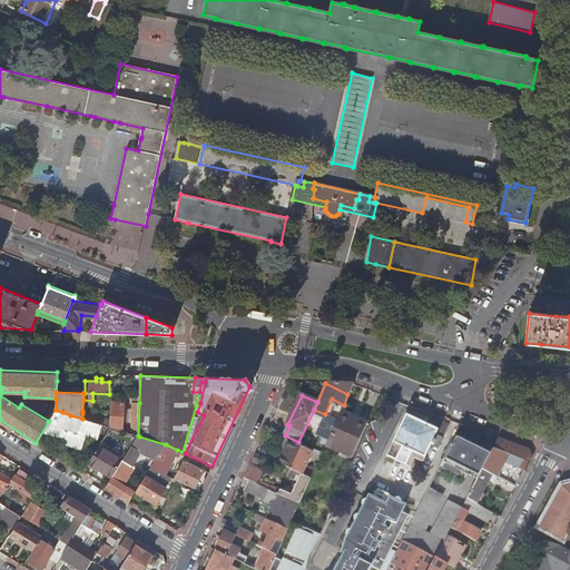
[(111,419),(110,428),(124,431),(124,403),(111,402),(111,419)]
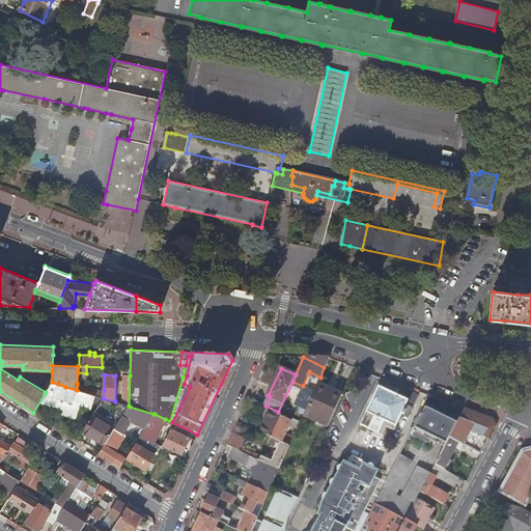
[(46,392),(45,393),(52,397),(58,384),(52,382),(46,392)]
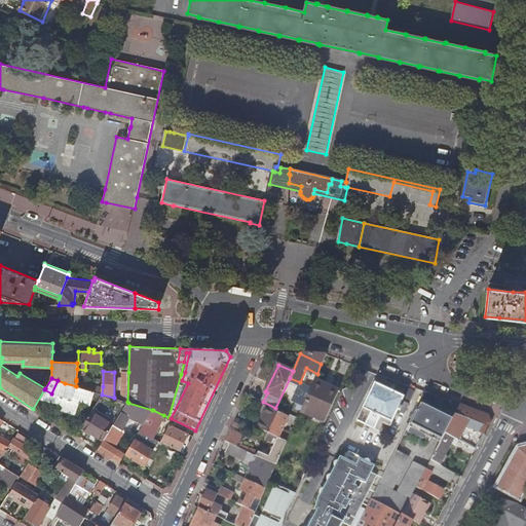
[(76,386),(102,395),(103,386),(76,379),(76,381),(76,386)]
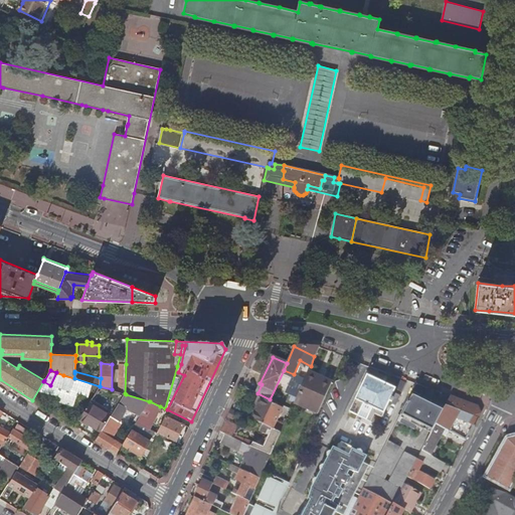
[(332,382),(309,371),(306,378),(301,388),(297,396),(295,403),(318,413),(332,382)]
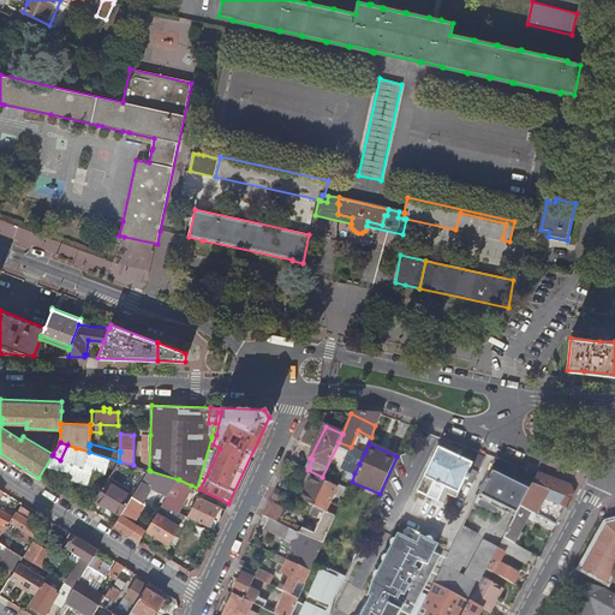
[(352,446),(351,447),(351,448),(348,447),(340,467),(354,473),(359,464),(365,452),(352,446)]
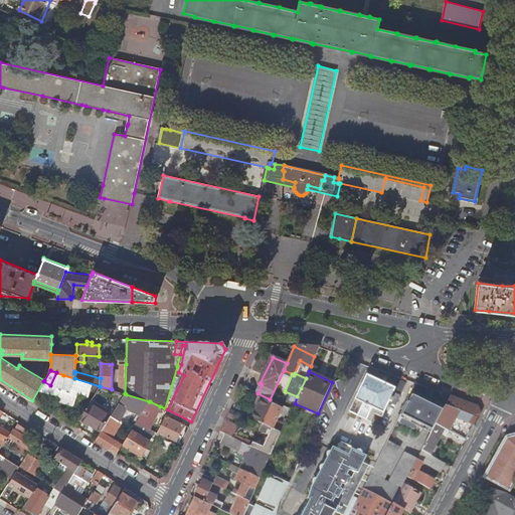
[(91,388),(98,390),(100,386),(74,378),(63,375),(61,382),(68,385),(68,387),(76,390),(79,391),(89,394),(91,388)]
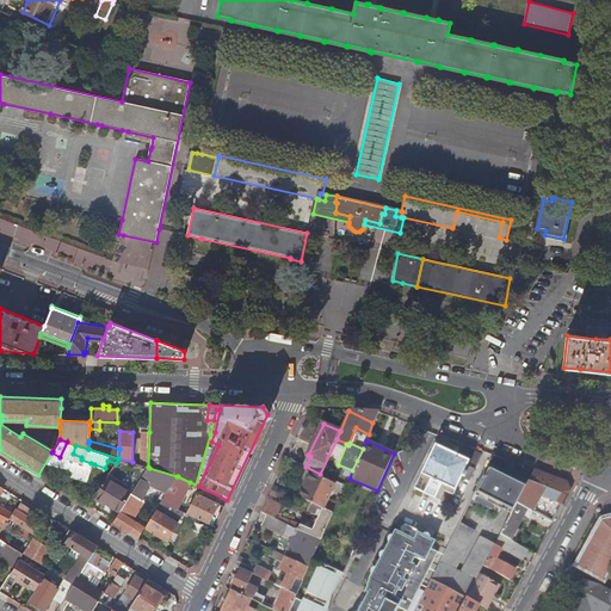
[(442,449),(431,454),(414,488),(436,499),(440,488),(445,491),(454,495),(469,462),(442,449)]
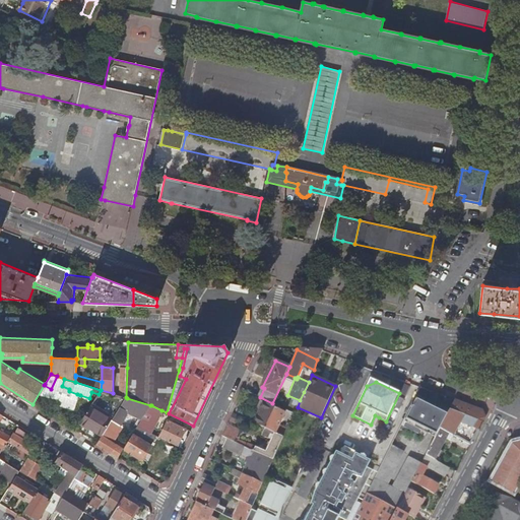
[(404,385),(399,394),(405,396),(410,387),(404,385)]
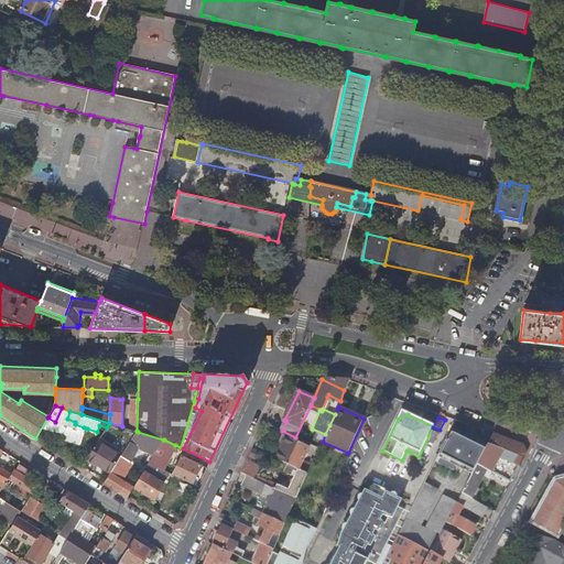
[(107,427),(87,458),(110,473),(123,452),(129,442),(137,431),(131,430),(122,426),(109,423),(107,427)]
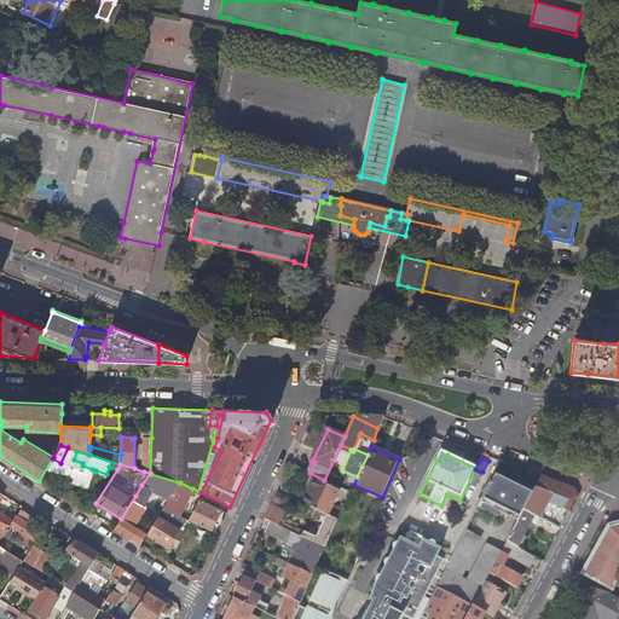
[(179,482),(151,474),(149,478),(174,491),(179,482)]
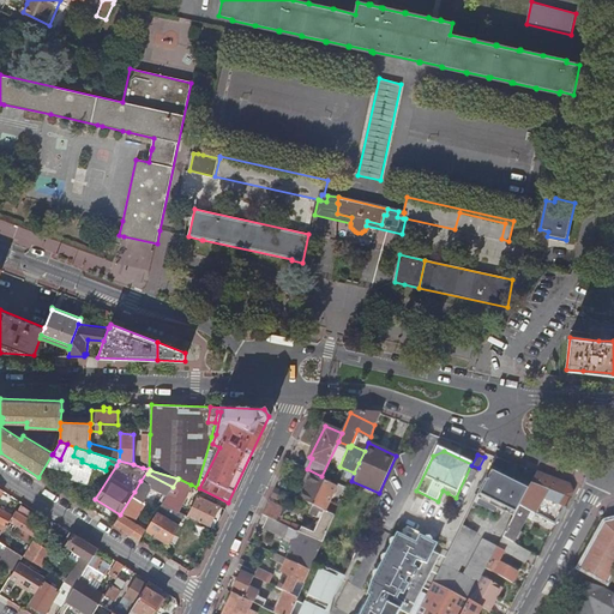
[(480,495),(477,494),(474,503),(494,512),(498,505),(516,512),(519,506),(528,489),(492,473),(480,495)]
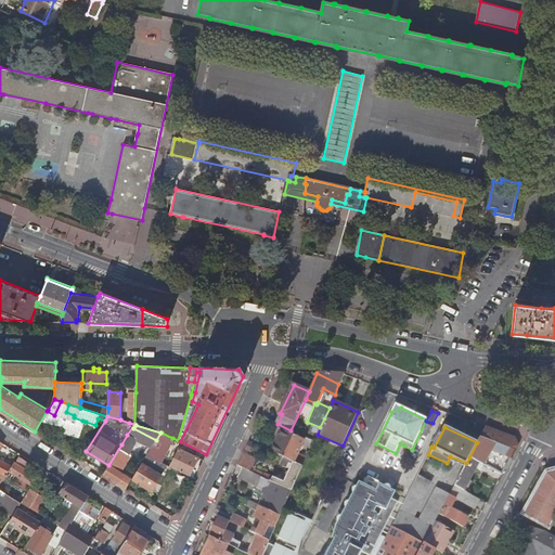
[(515,438),(485,427),(477,442),(469,457),(485,465),(502,475),(517,447),(515,438)]
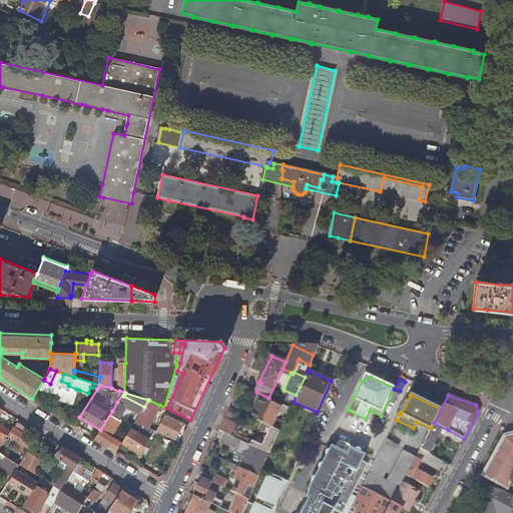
[(144,407),(123,396),(120,403),(140,413),(144,407)]
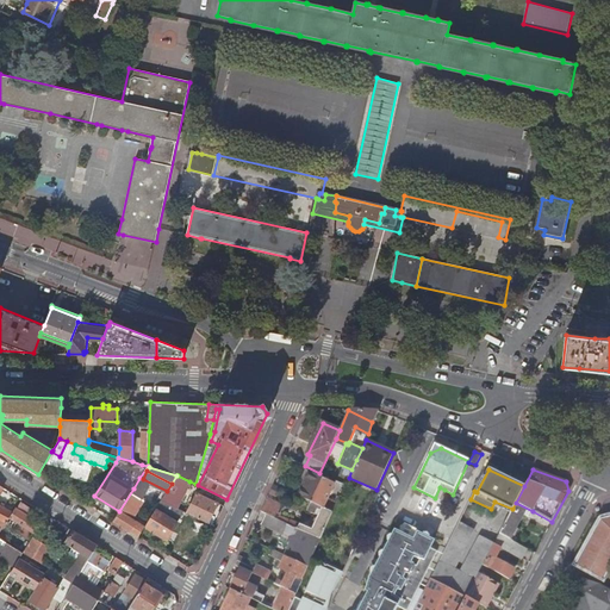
[(305,487),(312,473),(309,472),(303,485),(305,487)]
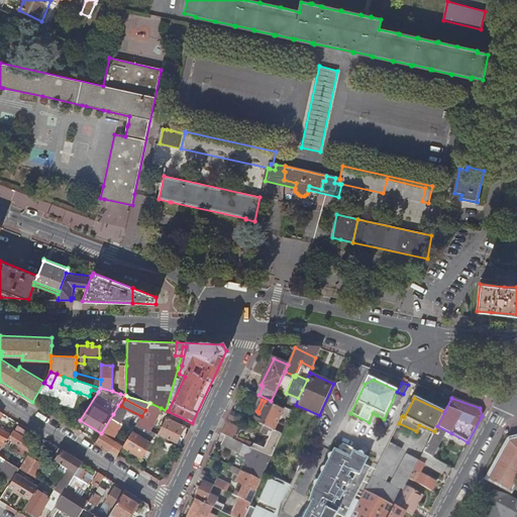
[(263,425),(274,430),(284,410),(265,401),(259,413),(256,411),(251,420),(263,425)]
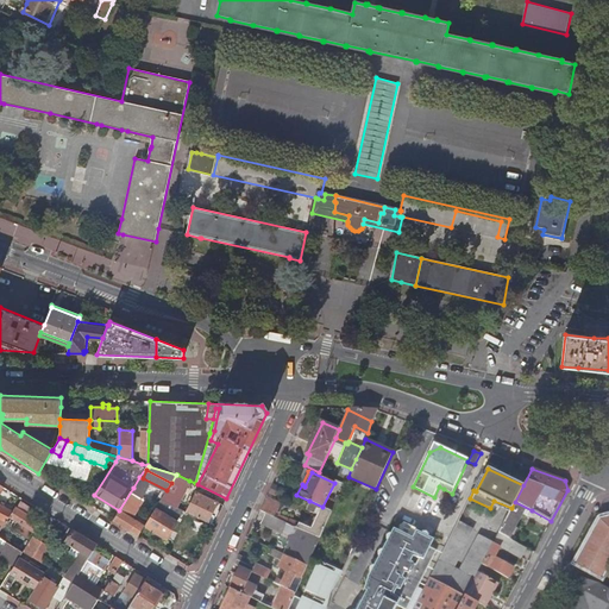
[(161,500),(176,508),(189,481),(177,475),(176,475),(171,483),(167,490),(161,500)]
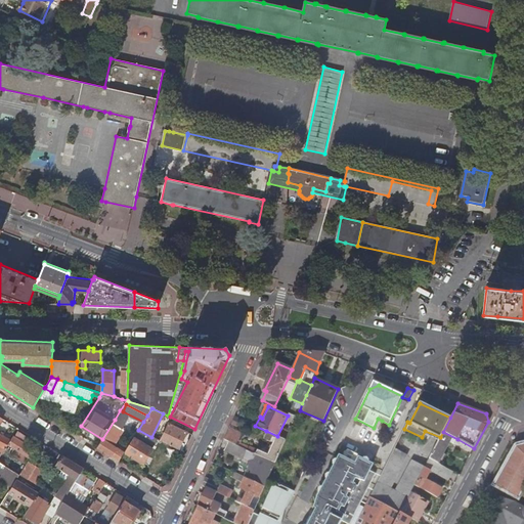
[(102,439),(97,447),(120,461),(125,452),(126,450),(117,445),(116,445),(120,439),(119,439),(126,429),(124,427),(130,417),(120,410),(115,420),(102,439)]
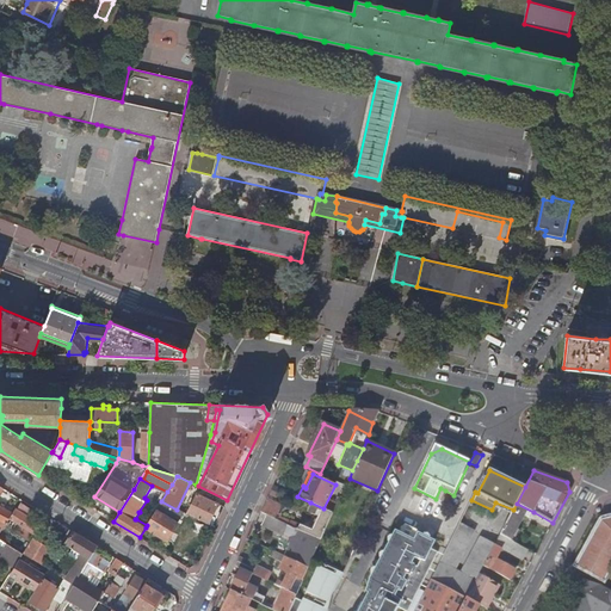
[(298,530),(321,541),(333,513),(323,508),(310,503),(307,511),(315,514),(318,511),(321,512),(312,532),(279,517),(284,507),(275,503),(282,488),(275,486),(261,512),(284,523),(298,530)]
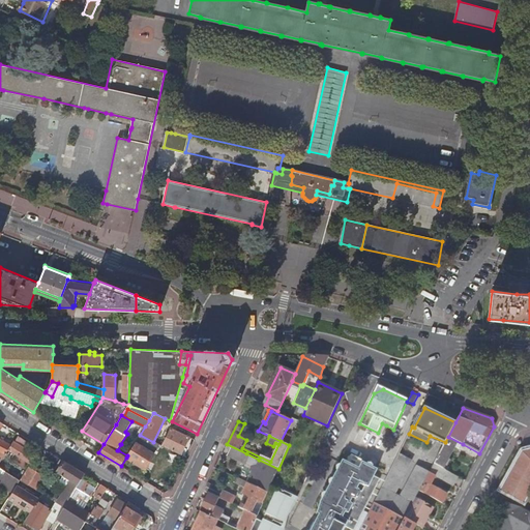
[(382,435),(386,425),(382,423),(378,433),(382,435)]
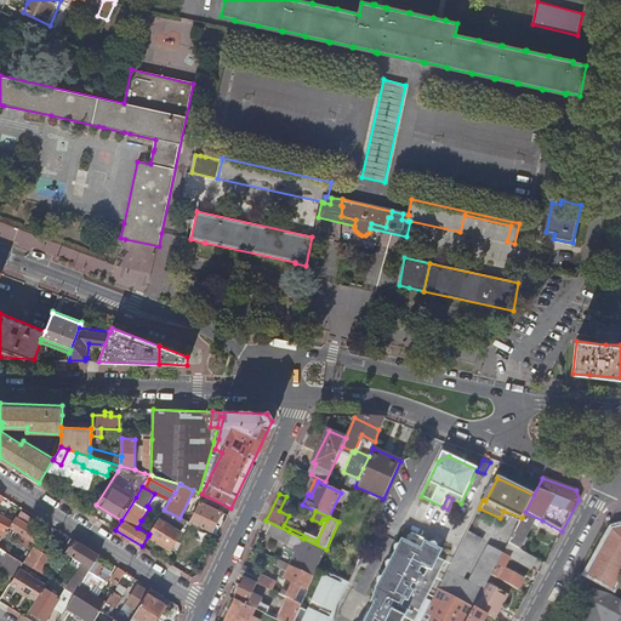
[(189,522),(211,533),(221,512),(199,502),(189,522)]
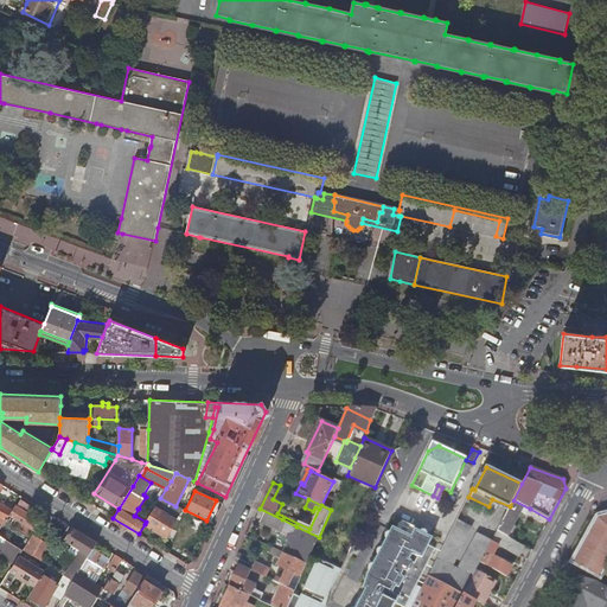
[(155,506),(177,521),(184,510),(176,506),(160,498),(155,506)]
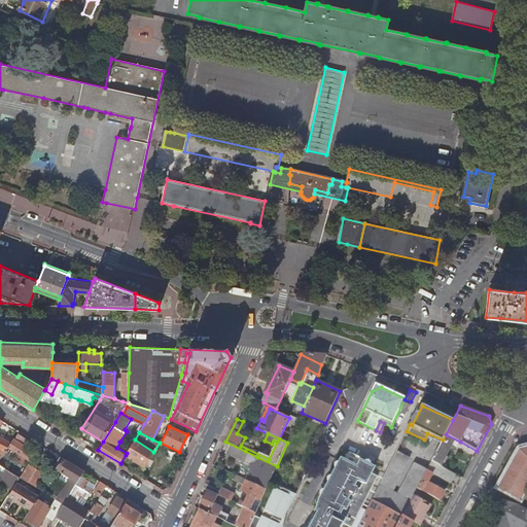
[(446,434),(443,440),(431,461),(441,466),(452,445),(457,447),(460,442),(446,434)]
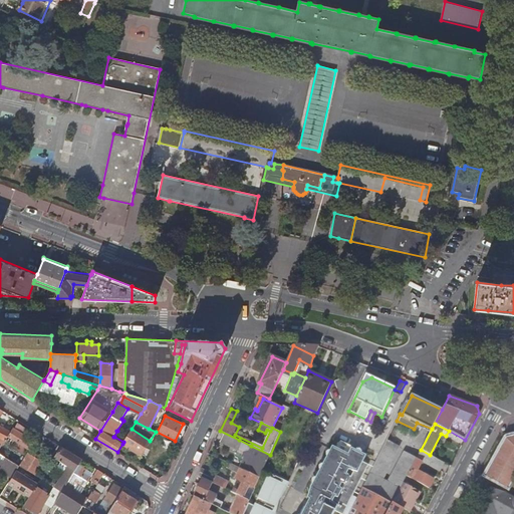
[(0,425),(0,437),(6,441),(8,437),(11,432),(0,425)]
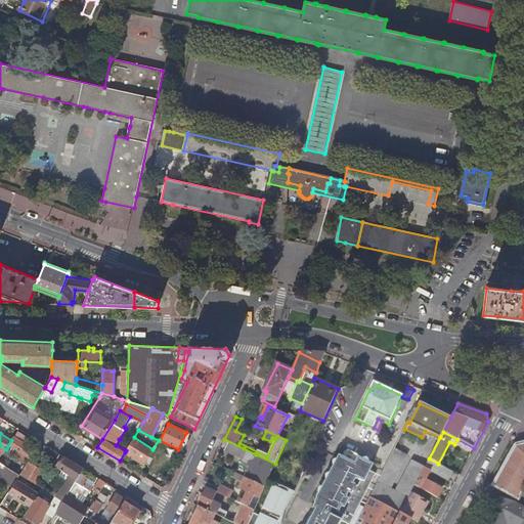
[(14,436),(11,440),(8,445),(31,459),(36,449),(14,436)]
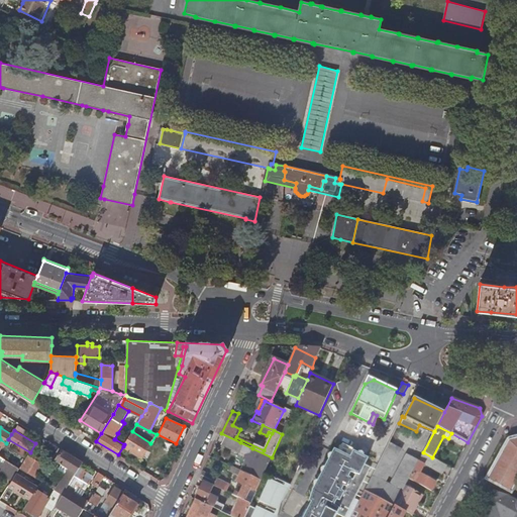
[(124,444),(123,446),(141,457),(150,443),(132,431),(124,444)]
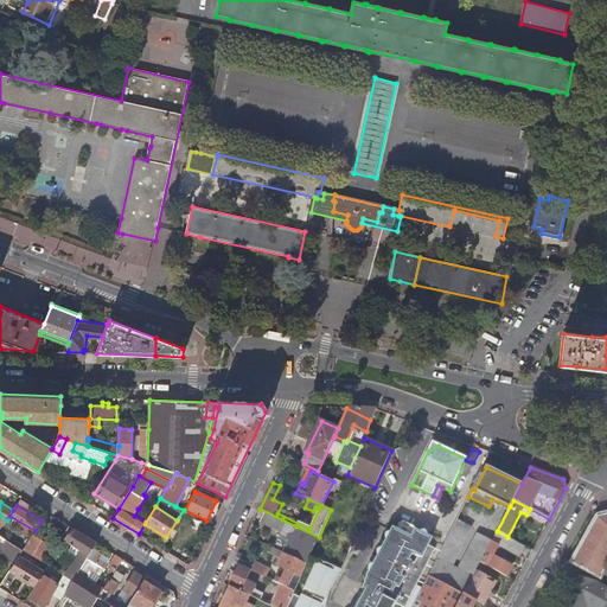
[(606,516),(599,518),(574,562),(598,575),(606,557),(606,516)]
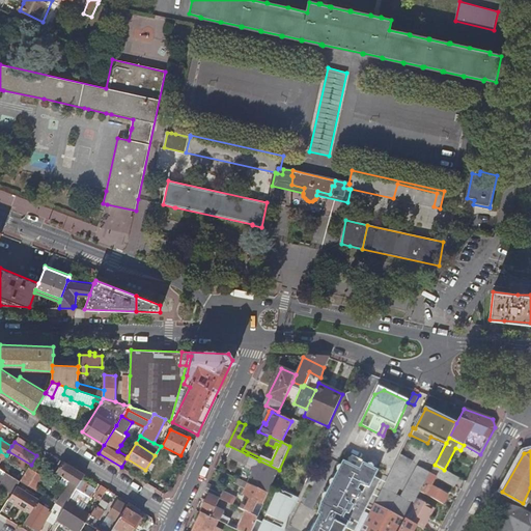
[(269,494),(272,485),(279,470),(259,460),(247,454),(246,457),(249,458),(247,463),(251,466),(249,471),(252,472),(247,483),(249,484),(269,494)]
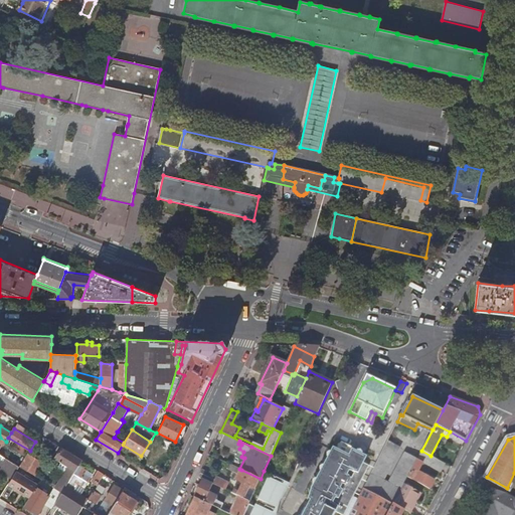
[(397,447),(387,441),(378,460),(388,465),(397,447)]
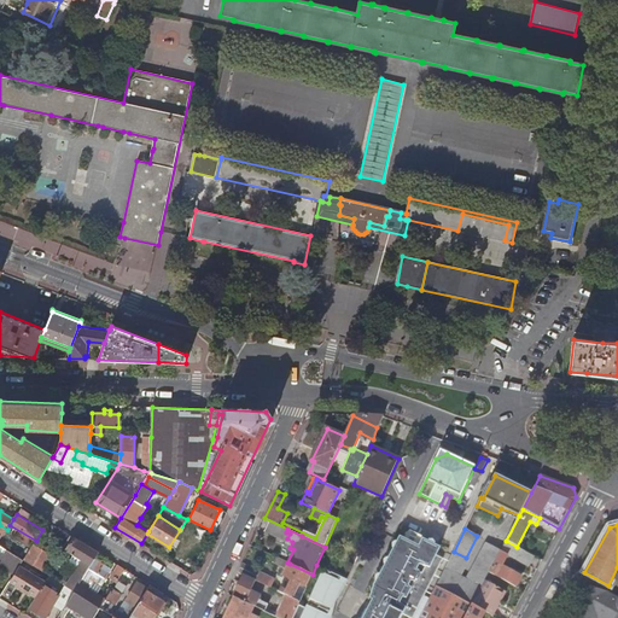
[(75,537),(71,536),(64,548),(66,549),(75,537)]
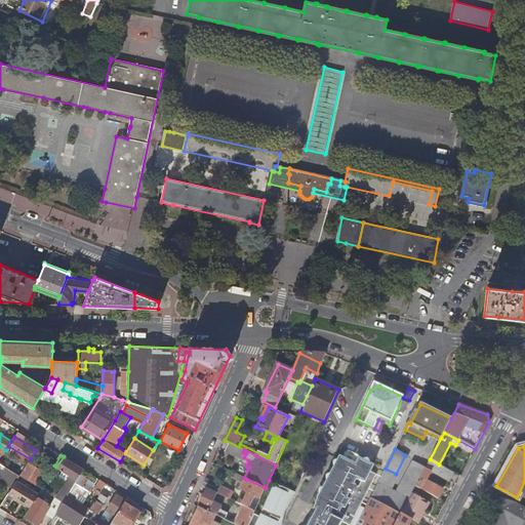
[(64,456),(56,467),(71,475),(78,480),(81,475),(84,470),(64,456)]
